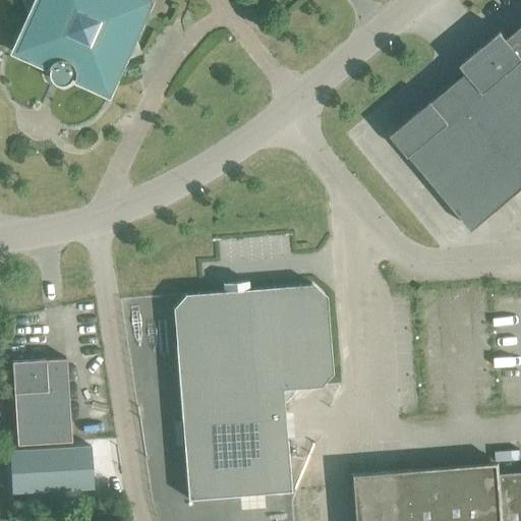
[(20,0),(47,66),(72,78),(140,53),(120,0),(20,0)]
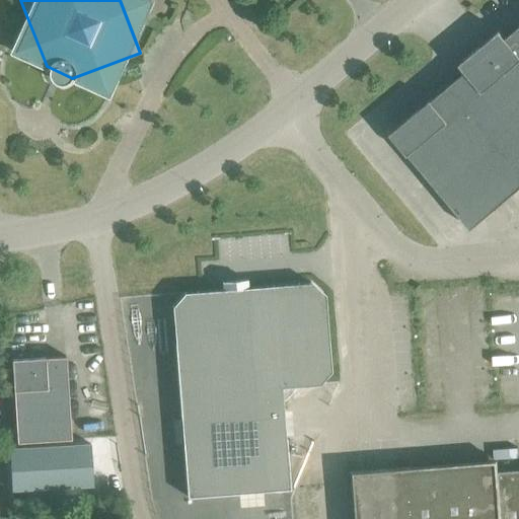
[(469,229),(518,188),(518,26),(505,39),(499,31),(458,65),(464,71),(389,134),(469,229)]
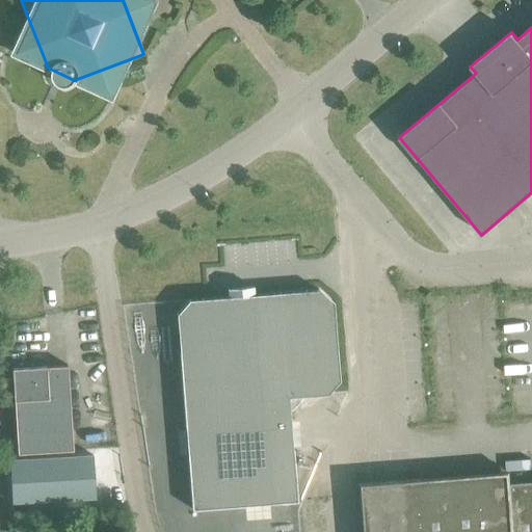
[(179,353),(191,509),(296,501),(288,397),(326,394),(339,380),(333,301),(318,290),(188,300),(176,314),(179,353)]
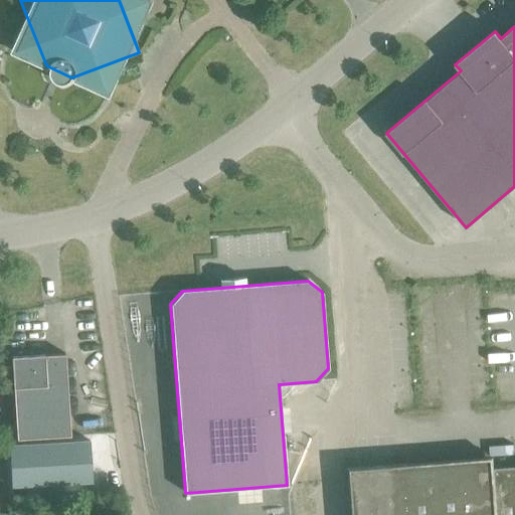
[(11,357),(16,439),(69,436),(65,354),(11,357)]
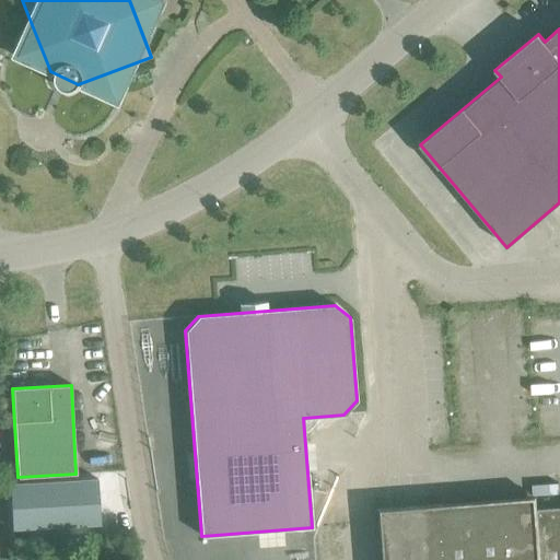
[(10,485),(12,529),(100,524),(97,480),(10,485)]
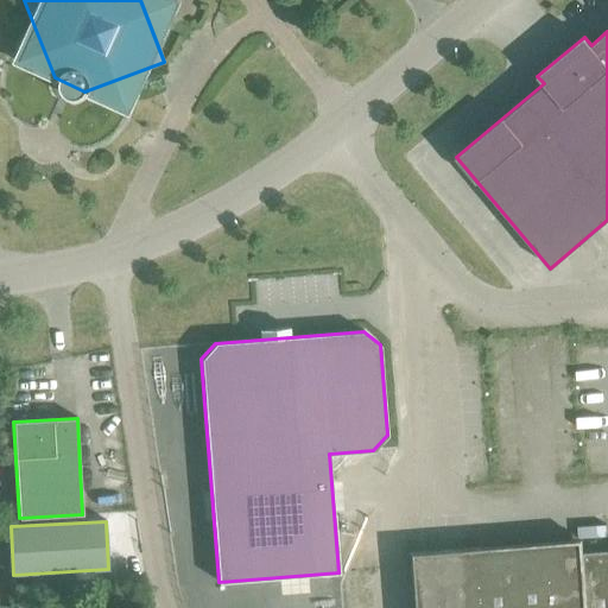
[(607,607),(607,550),(582,553),(581,539),(409,553),(412,607),(607,607)]
